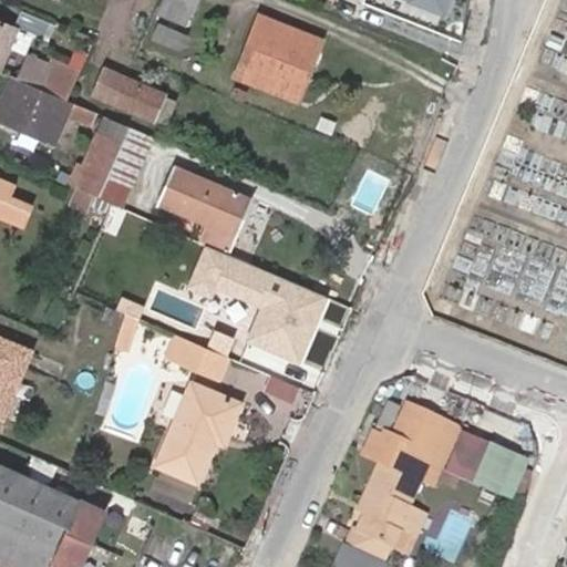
[(157,0),(154,10),(183,23),(192,0),(157,0)]
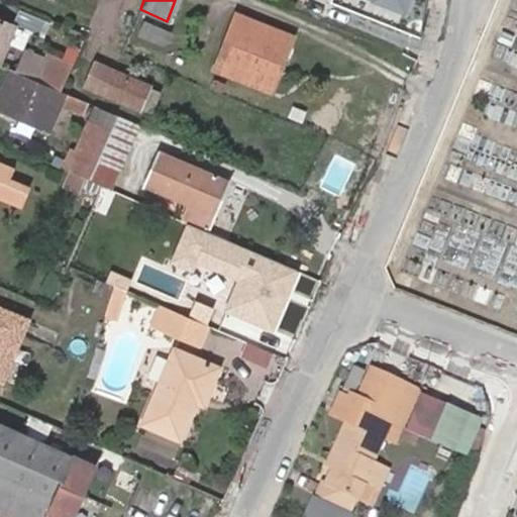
[(0,18),(0,61),(8,42),(25,50),(32,33),(16,25),(0,18)]
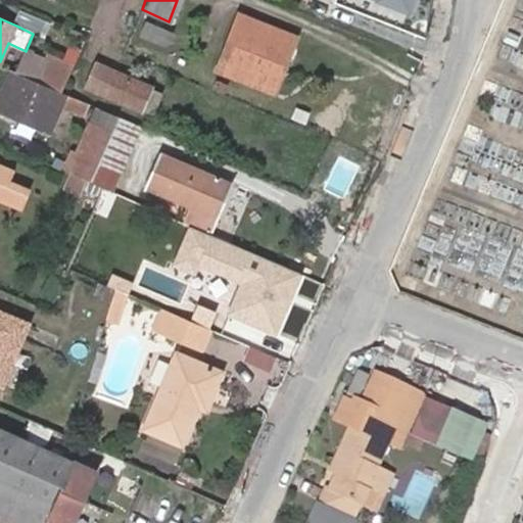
[(288,98),(300,68),(311,43),(252,18),(230,74),(288,98)]
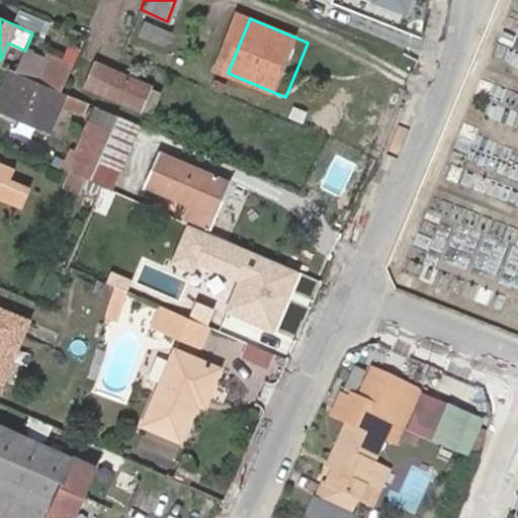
[(146,20),(141,32),(166,45),(172,31),(146,20)]
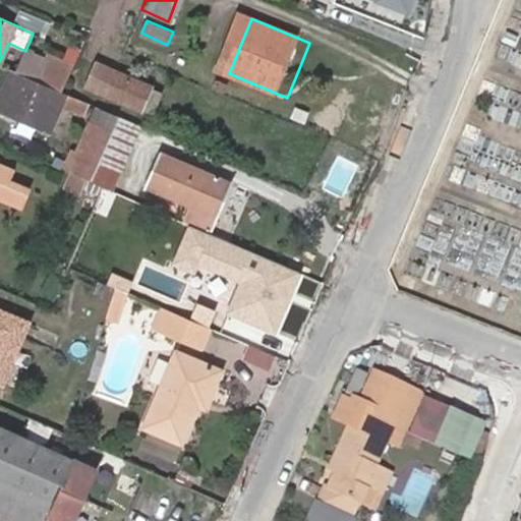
[(27,49),(23,57),(44,66),(48,57),(27,49)]
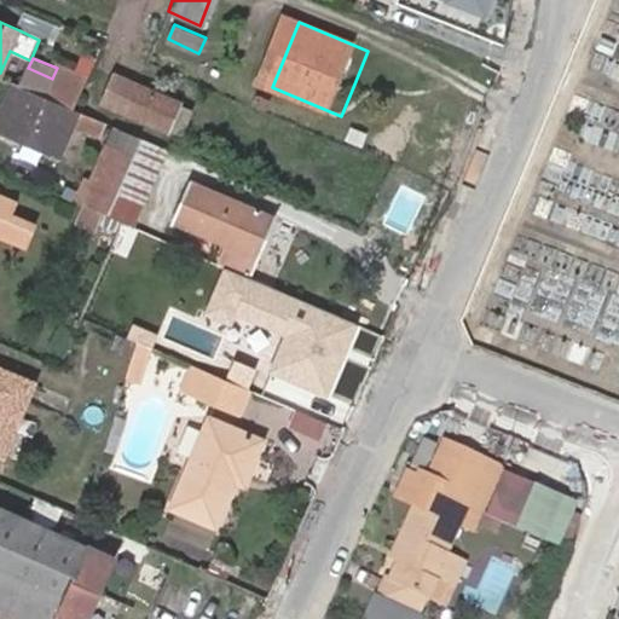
[(57,68),(52,79),(45,94),(69,105),(82,74),(59,64),(57,68)]
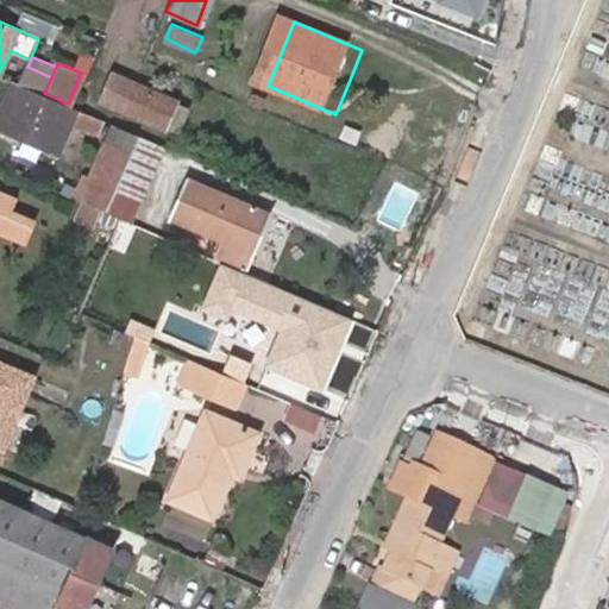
[(27,67),(20,83),(44,93),(51,77),(27,67)]
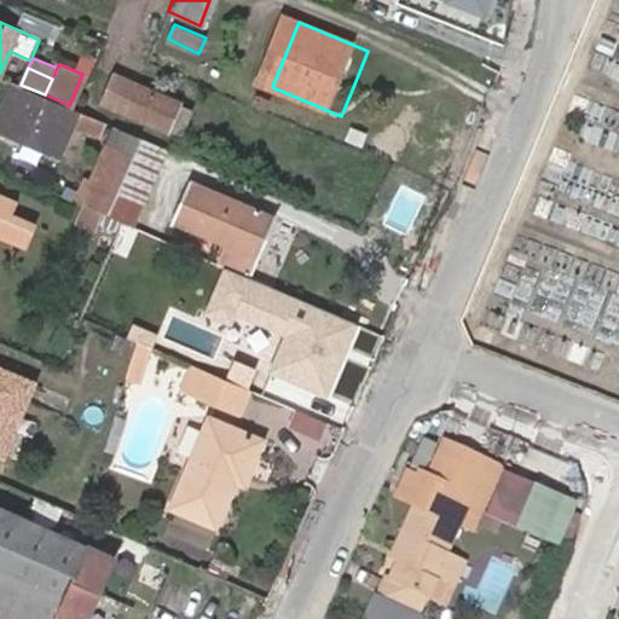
[(84,177),(73,200),(104,213),(131,155),(139,136),(79,109),(69,105),(45,94),(21,85),(15,82),(0,115),(0,128),(58,154),(75,117),(109,133),(104,144),(88,178),(84,177)]
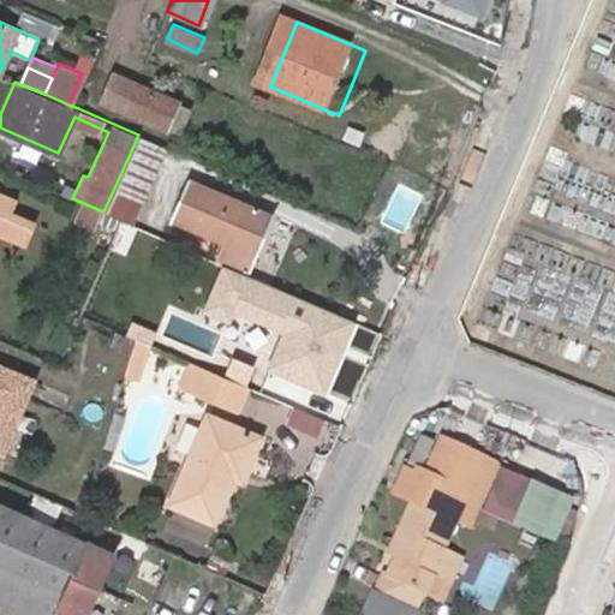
[(123,107),(204,142),(207,133),(202,132),(209,114),(133,82),(123,107)]
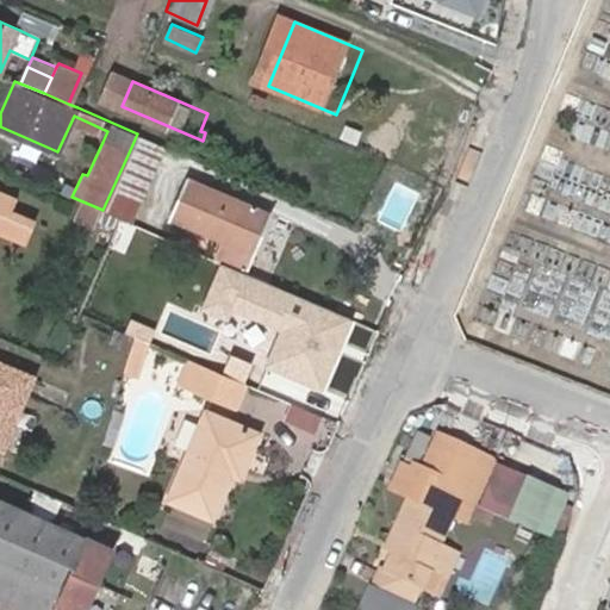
[(254,92),(250,101),(263,106),(267,98),(254,92)]
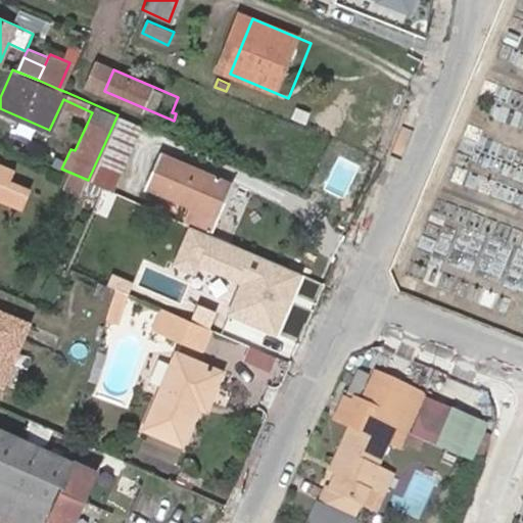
[(312,111),(296,105),(292,116),(306,123),(312,111)]
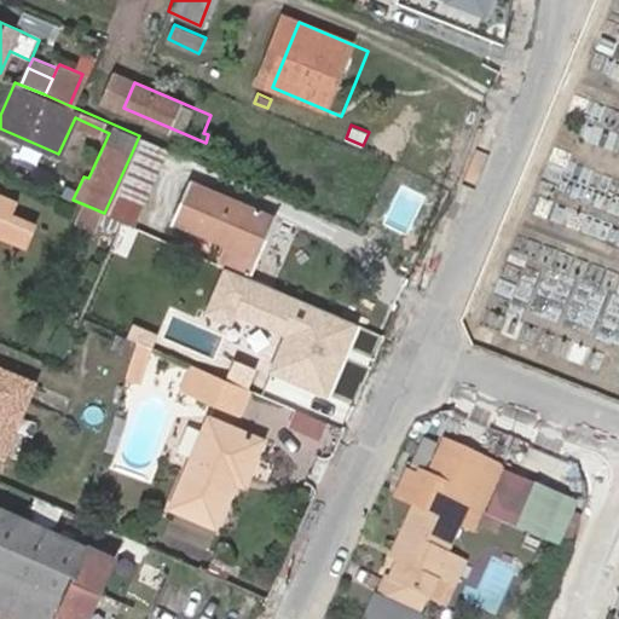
[(104,213),(122,221),(129,225),(163,145),(139,136),(131,155),(104,213)]
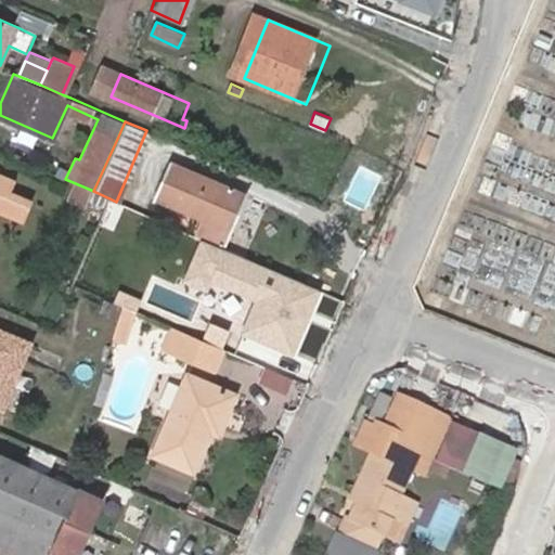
[(234,218),(244,195),(168,162),(154,194),(201,215),(193,233),(216,244),(224,224),(231,228),(234,218)]
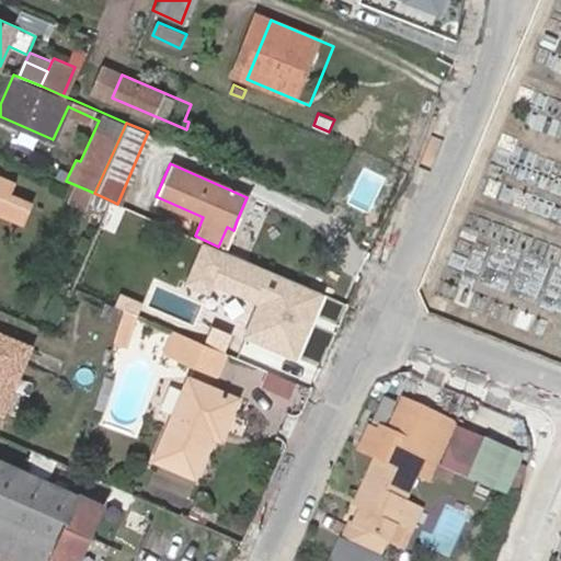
[(0,180),(0,216),(18,224),(26,204),(3,194),(8,184),(0,180)]
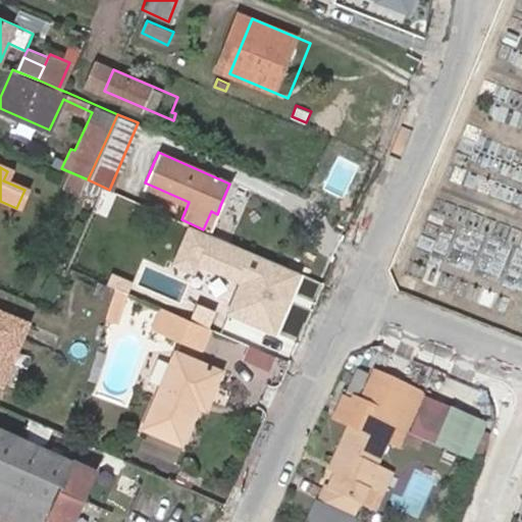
[(71,174),(66,187),(79,192),(84,179),(71,174)]
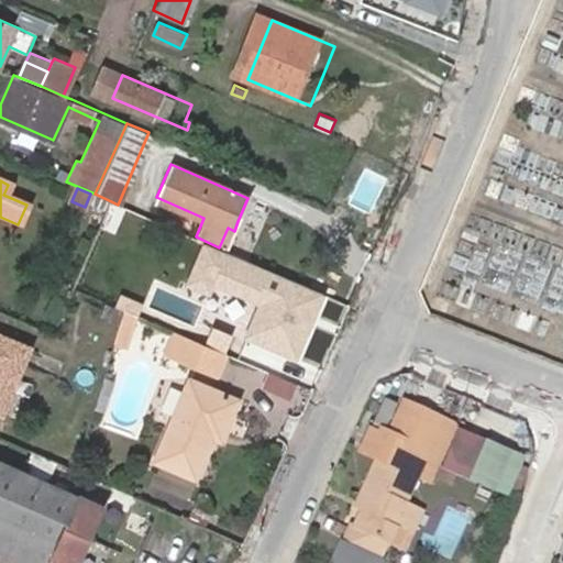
[(225,251),(234,231),(228,228),(219,247),(225,251)]
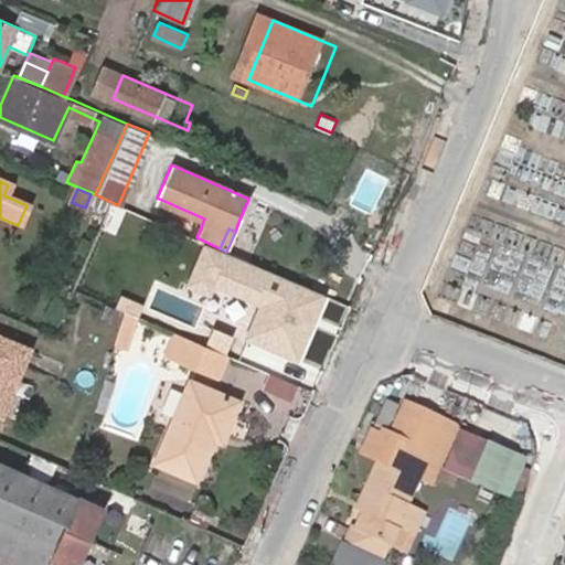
[(326,297),(204,246),(191,278),(259,307),(245,340),(298,362),(326,297)]
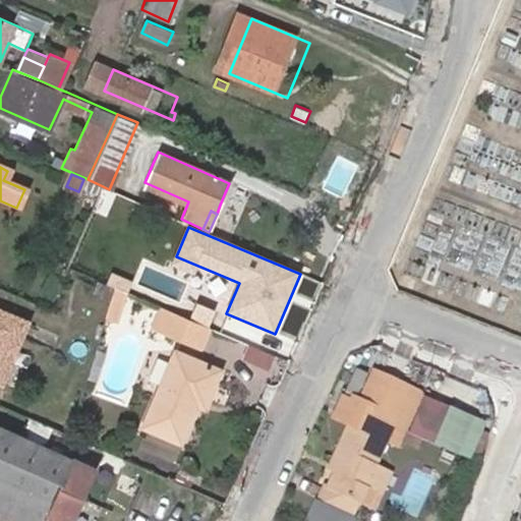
[(104,284),(100,296),(115,301),(118,290),(104,284)]
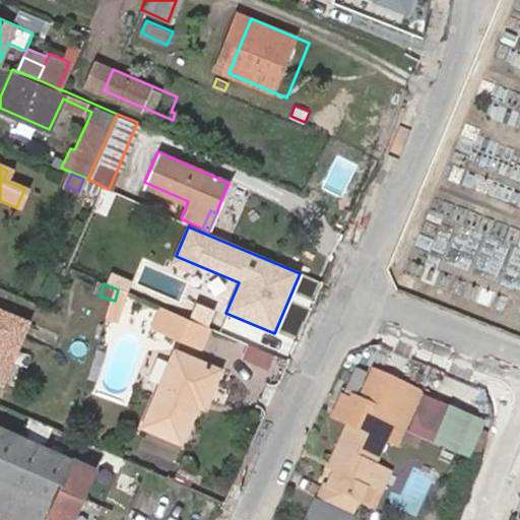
[(128,294),(118,289),(115,301),(109,319),(119,322),(128,294)]
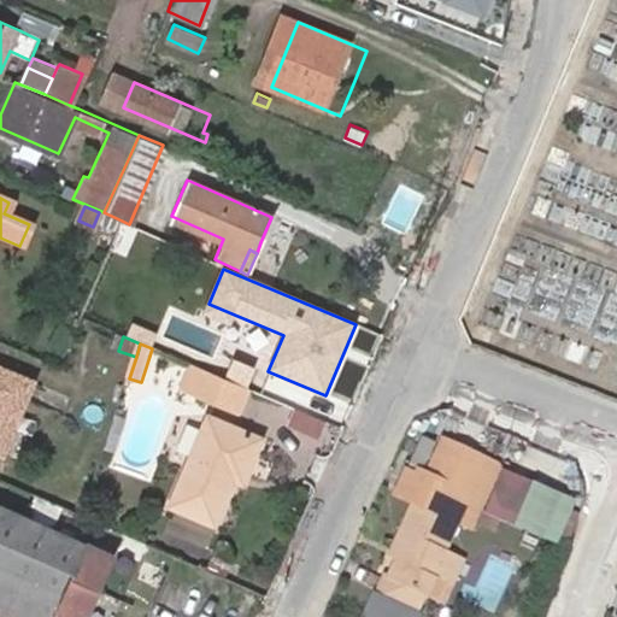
[(210,374),(198,368),(188,391),(201,395),(210,374)]
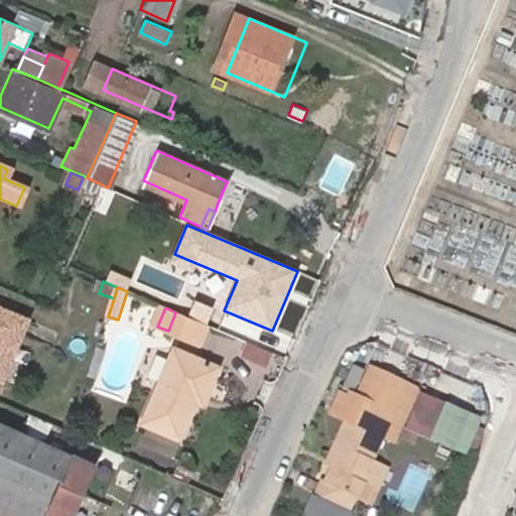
[(28,321),(0,310),(0,382),(3,383),(28,321)]
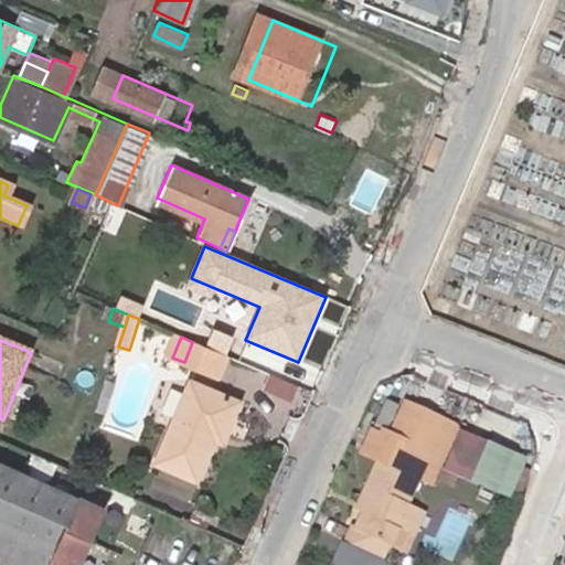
[(222,379),(231,359),(192,342),(184,362),(222,379)]
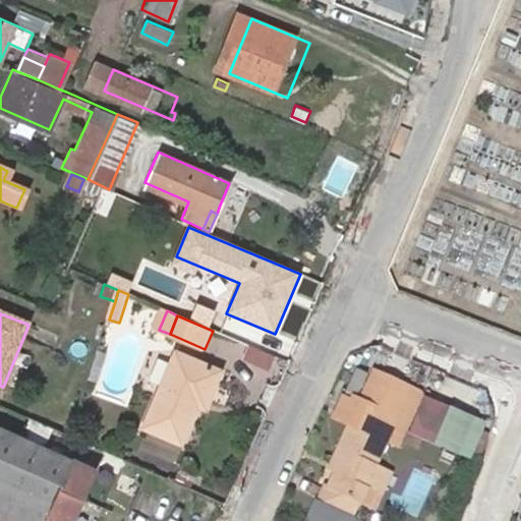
[(207,412),(224,373),(178,354),(147,428),(183,445),(198,408),(207,412)]
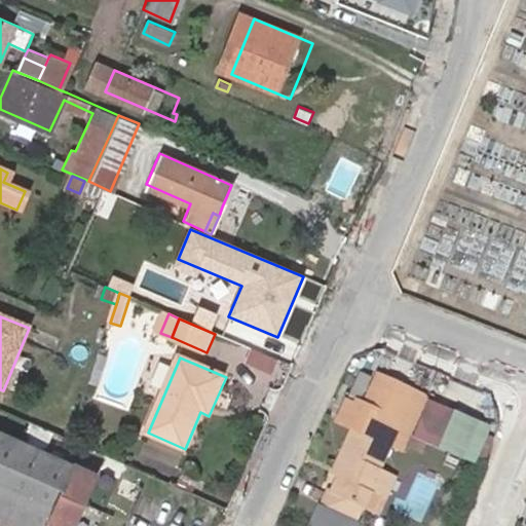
[(358,525),(366,510),(370,511),(377,497),(386,501),(397,480),(380,472),(392,446),(402,450),(426,399),(378,377),(357,429),(355,429),(341,460),(335,475),(341,479),(335,493),(331,492),(323,509),(358,525)]
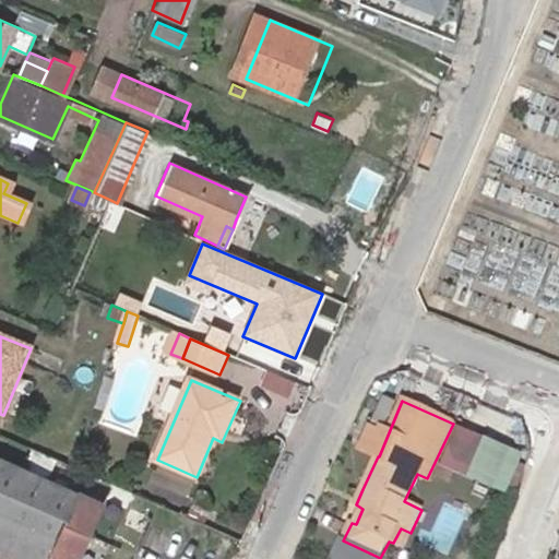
[(461,437),(448,464),(501,485),(504,477),(475,464),(484,445),(461,437)]
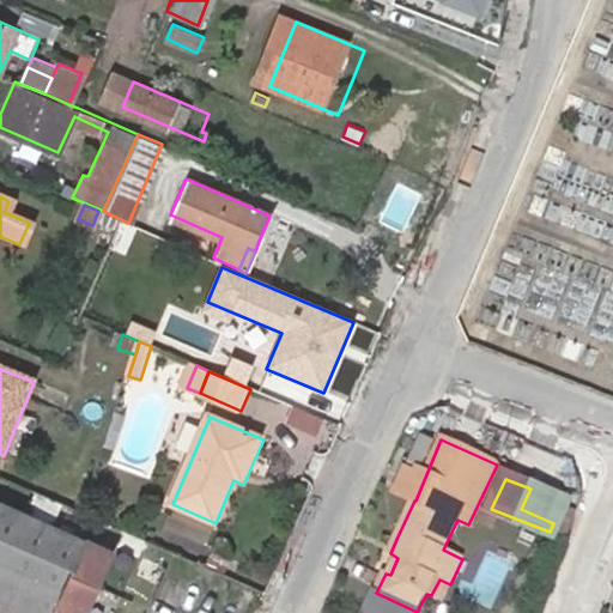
[(78,535),(0,502),(0,612),(42,612),(55,587),(84,600),(107,548),(78,535)]
